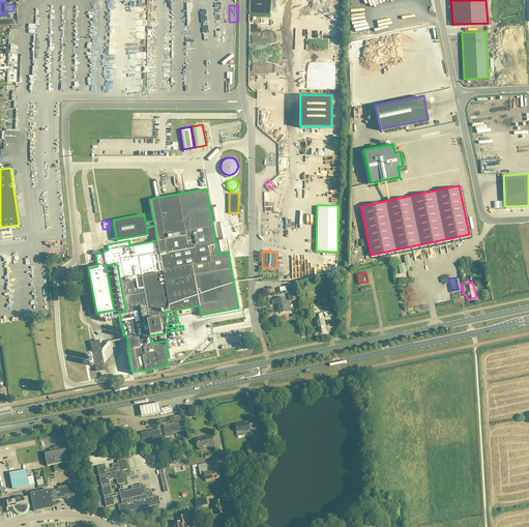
[(289,298),(296,297),(295,289),(287,290),(289,298)]
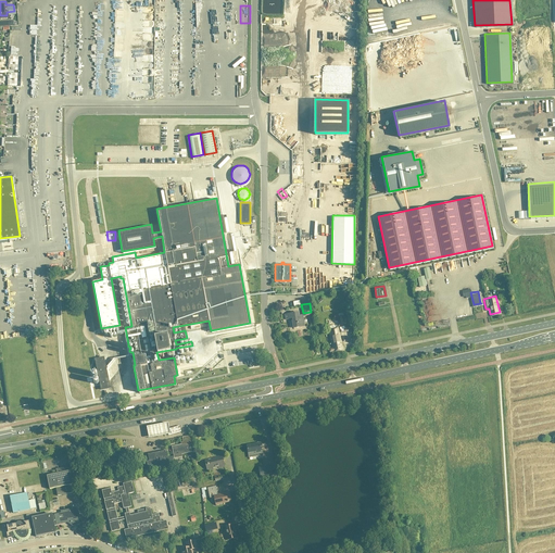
[(292,326),(303,324),(301,313),(298,314),(297,310),(284,313),(285,317),(290,316),(292,326)]
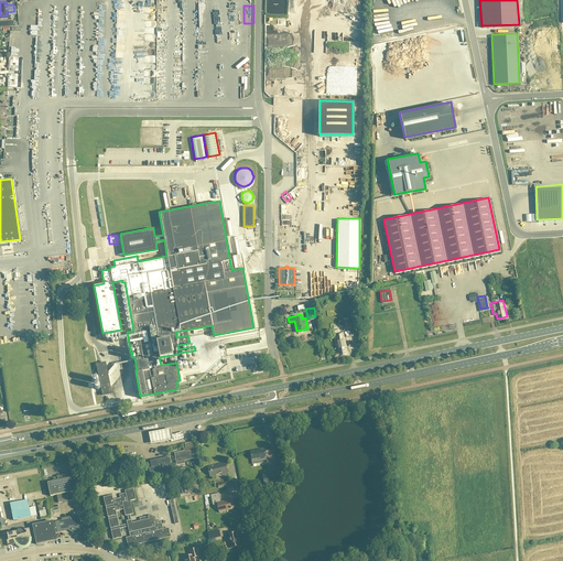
[(334,355),(337,355),(346,353),(342,331),(339,331),(338,327),(337,327),(334,328),(333,330),(333,332),(332,332),(336,351),(333,352),(333,353),(333,354),(333,355),(334,355)]
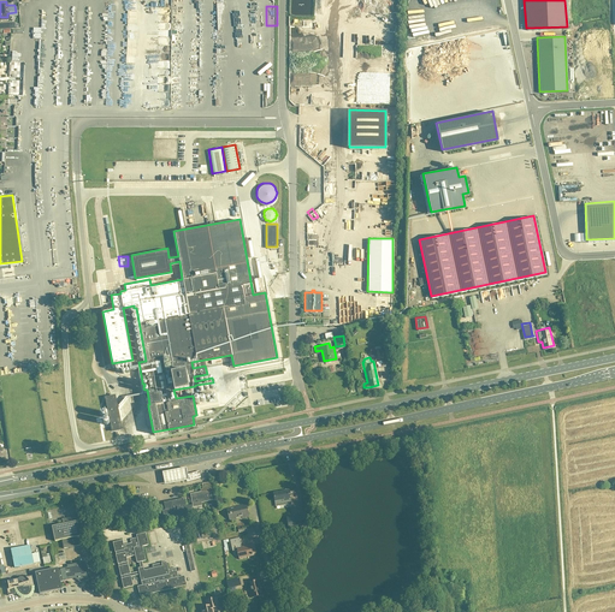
[(226,375),(217,382),(220,387),(230,380),(226,375)]
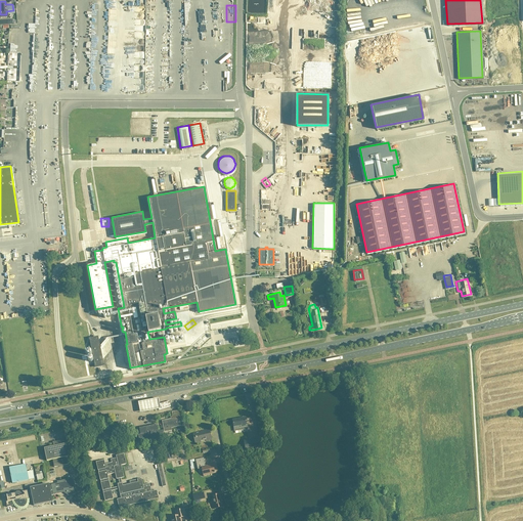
[(95,364),(100,363),(94,336),(89,337),(95,364)]
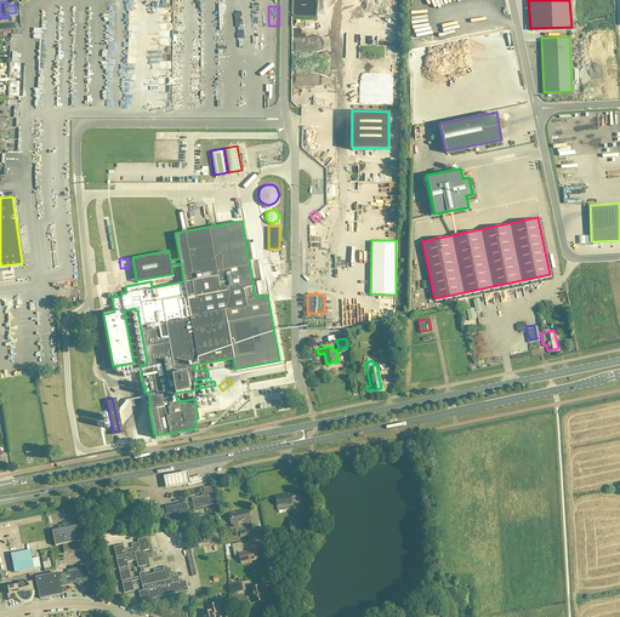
[(188,480),(186,468),(161,473),(164,485),(188,480)]
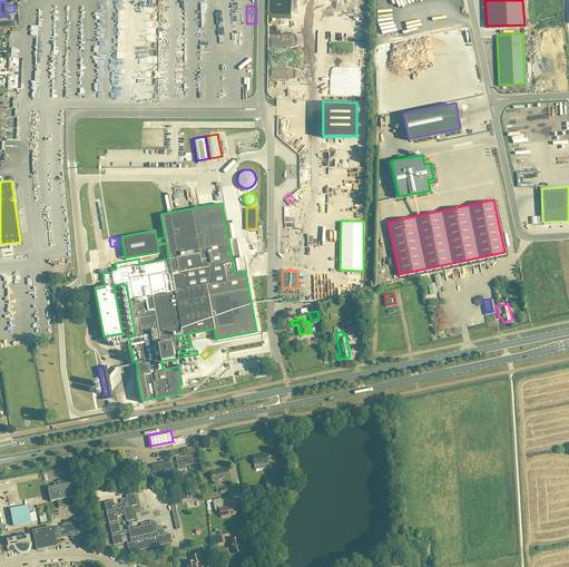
[(185,440),(183,434),(182,434),(173,437),(172,437),(170,439),(172,442),(172,443),(185,440)]
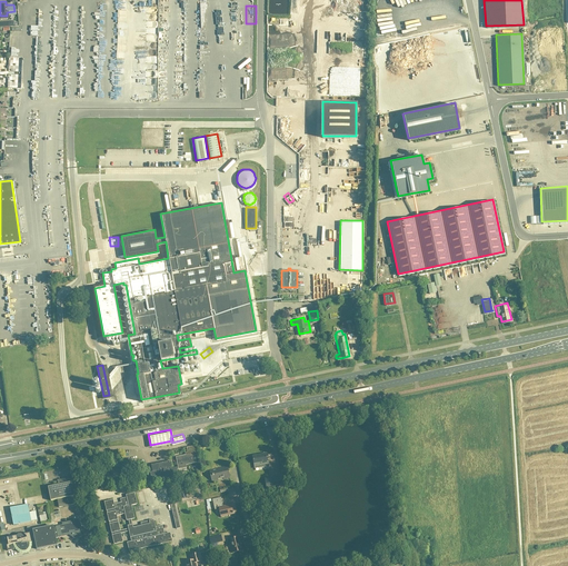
[(185,462),(195,459),(192,452),(196,452),(195,444),(187,445),(188,452),(176,455),(178,466),(185,464),(185,462)]
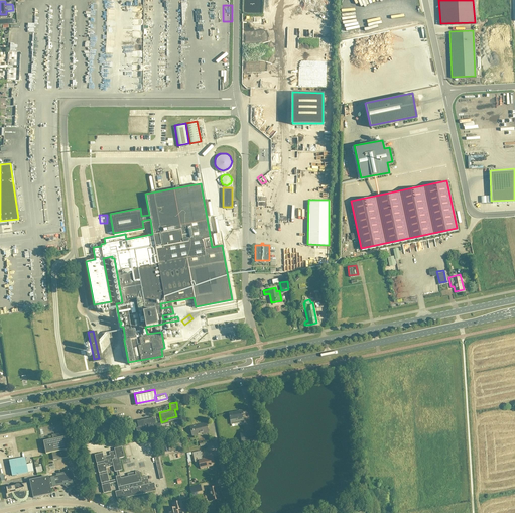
[(237,409),(228,411),(230,421),(239,419),(239,417),(242,417),(241,409),(240,409),(240,408),(237,408),(237,409)]
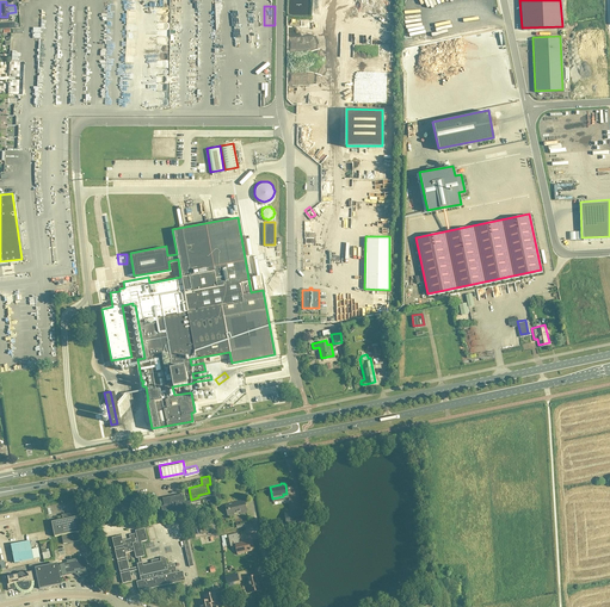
[(160,503),(161,506),(162,512),(190,506),(189,499),(184,500),(182,491),(161,495),(162,503),(160,503)]
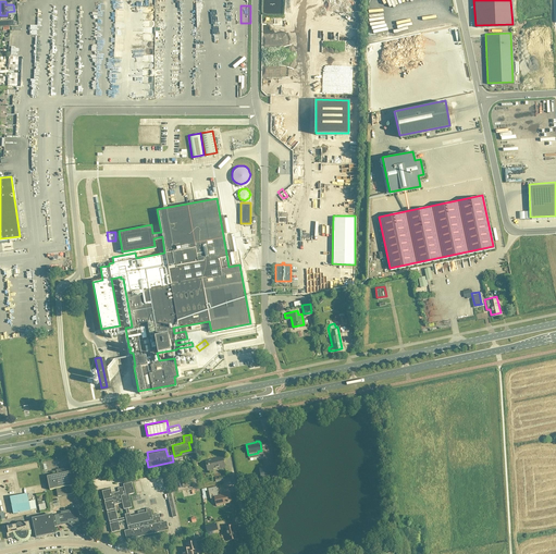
[(221,454),(204,458),(207,468),(212,467),(212,466),(218,465),(218,466),(224,464),(221,454)]
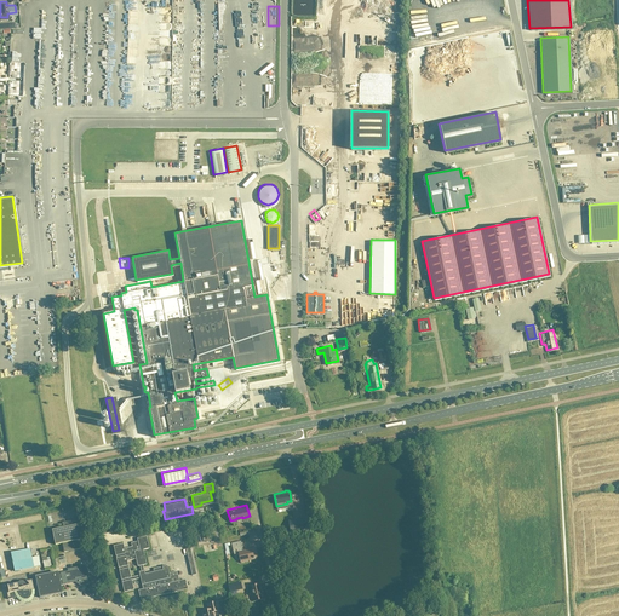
[(308,528),(305,516),(287,519),(290,531),(302,529),(308,528)]
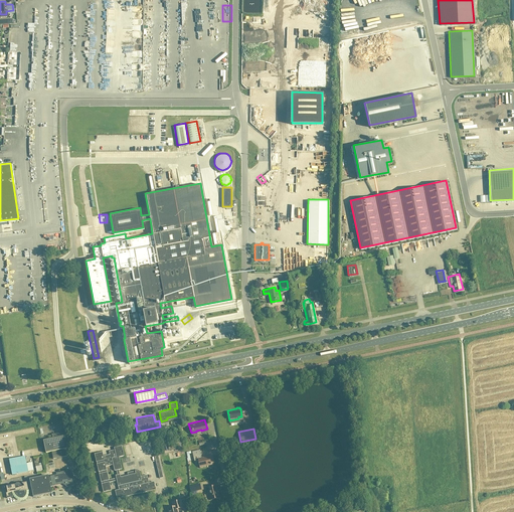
[(51,437),(45,439),(42,439),(45,452),(50,451),(52,458),(68,454),(66,447),(69,447),(67,434),(65,435),(64,431),(50,433),(51,437)]
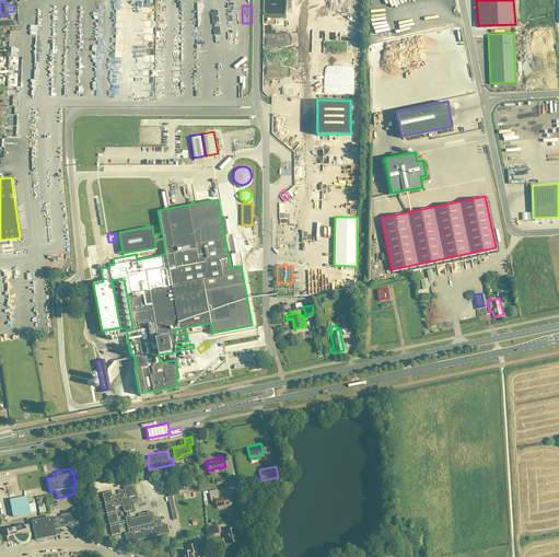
[(124,487),(117,488),(118,491),(112,494),(111,489),(102,491),(112,532),(119,531),(120,531),(118,522),(126,520),(128,531),(124,532),(126,540),(167,530),(169,530),(166,521),(161,523),(159,514),(153,515),(152,515),(151,510),(150,509),(149,509),(146,510),(143,510),(137,512),(138,514),(136,515),(130,517),(128,510),(128,509),(131,508),(128,495),(134,494),(131,483),(130,483),(123,485),(124,487)]
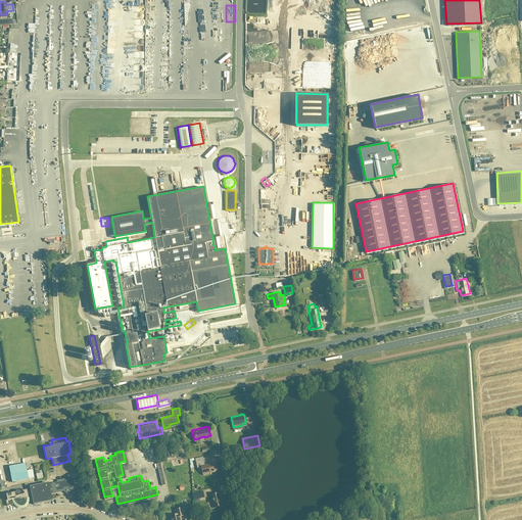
[(214,461),(207,462),(204,463),(202,455),(194,457),(196,466),(200,465),(202,472),(216,469),(214,461)]
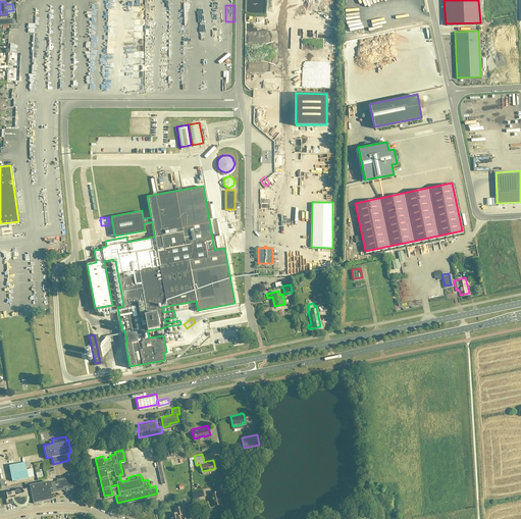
[(23,460),(8,463),(11,479),(27,475),(23,460)]
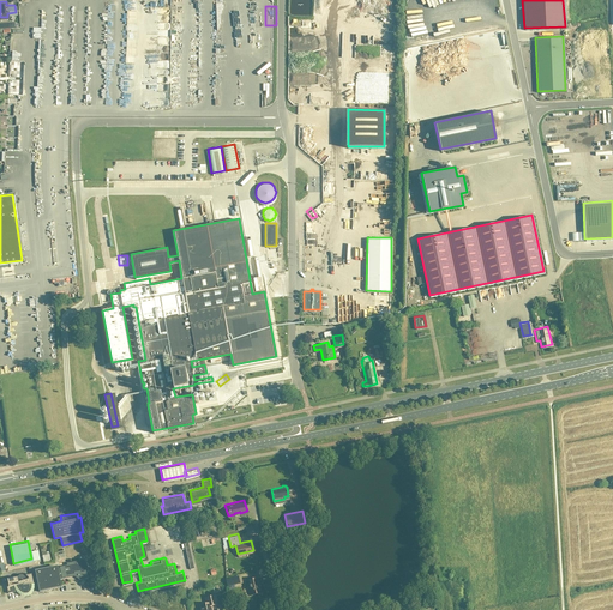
[(61,575),(73,573),(73,572),(79,577),(80,577),(86,575),(85,569),(84,569),(84,568),(83,559),(80,557),(78,560),(72,561),(70,560),(68,562),(59,565),(61,575)]
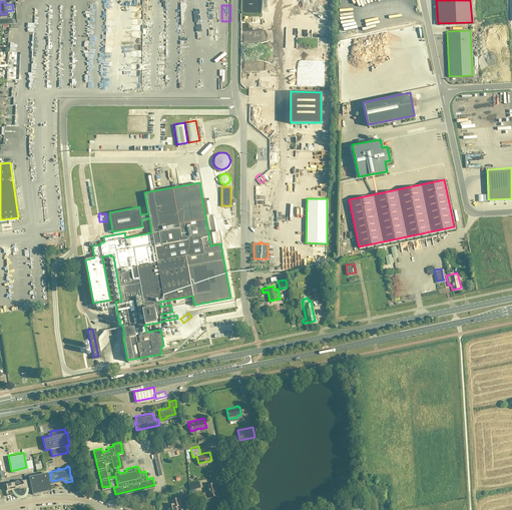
[(51,481),(49,472),(46,472),(45,471),(39,473),(37,473),(28,475),(31,492),(40,491),(39,491),(41,490),(49,489),(48,482),(51,481)]
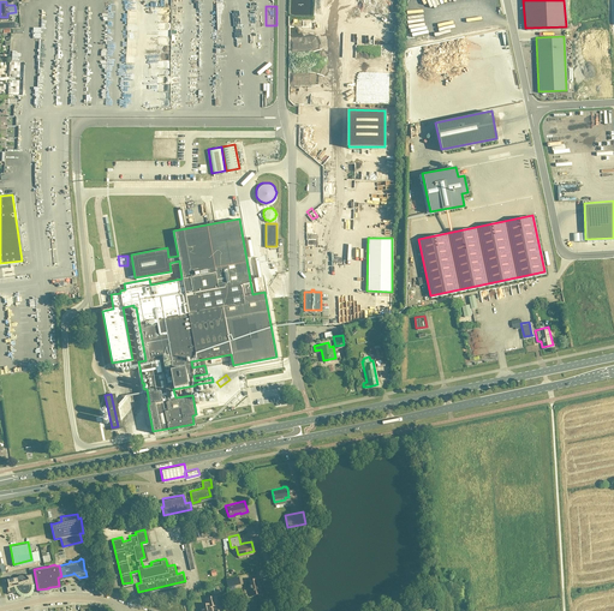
[(16,576),(4,579),(7,592),(19,589),(21,591),(23,592),(25,592),(28,591),(29,589),(30,587),(30,585),(30,582),(33,582),(30,573),(24,574),(22,573),(19,573),(17,574),(16,576)]
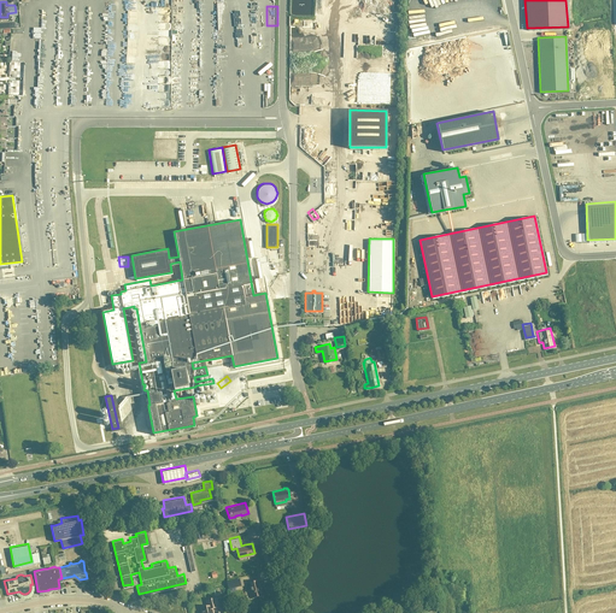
[(226,579),(228,587),(240,583),(239,576),(226,579)]
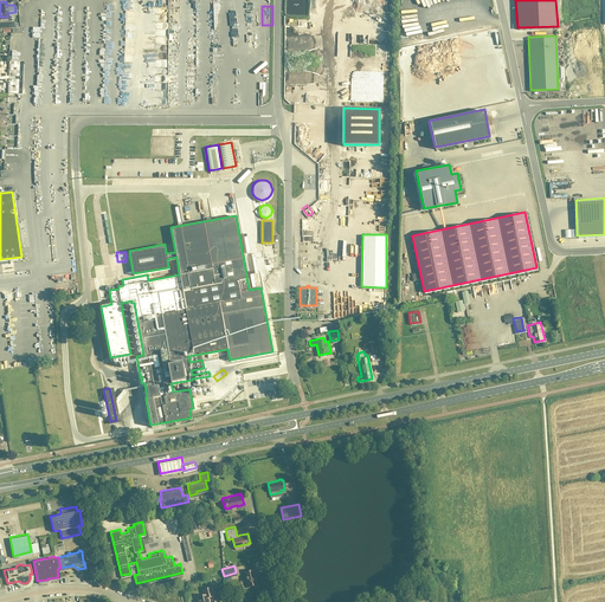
[(253,568),(244,570),(245,574),(244,575),(246,586),(257,583),(253,568)]
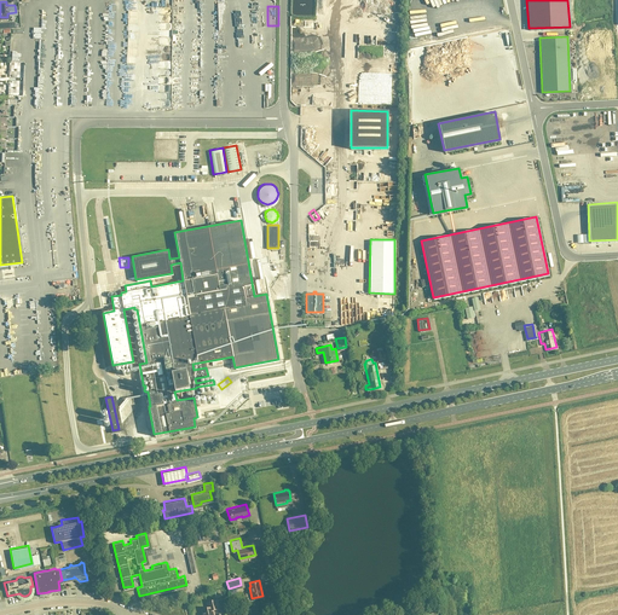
[(215,598),(206,601),(207,607),(200,608),(201,614),(213,614),(212,608),(218,607),(215,598)]
